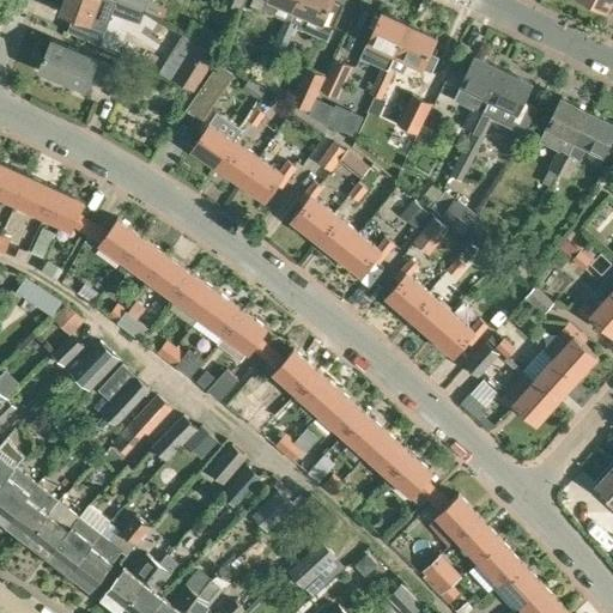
[(144,12),(113,0),(65,0),(60,13),(91,24),(97,6),(140,23),(144,12)]
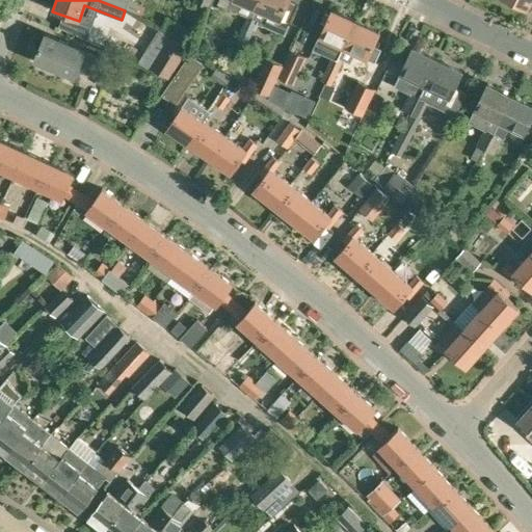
[(98,0),(125,10),(128,0),(98,0)]
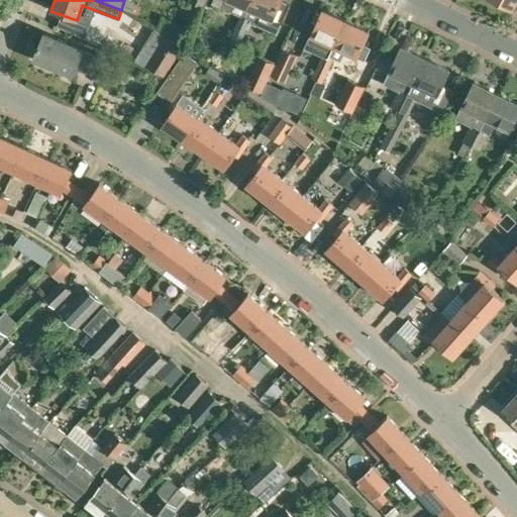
[(240,16),(235,27),(245,31),(250,20),(244,17),(252,0),(212,0),(211,3),(240,16)]
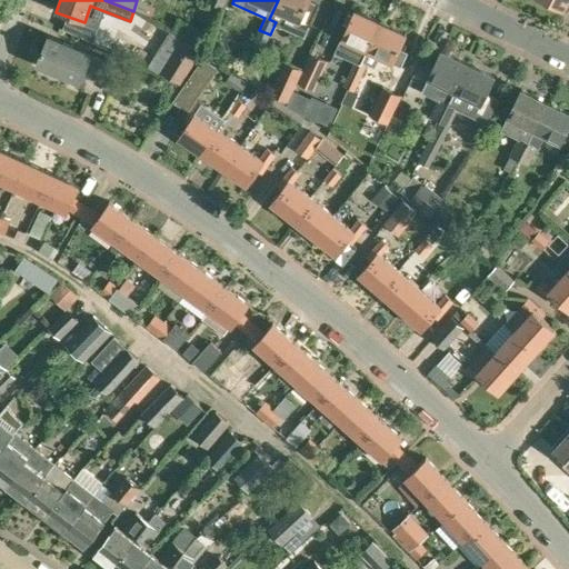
[(278,0),(269,19),(276,22),(282,25),(287,15),(311,25),(320,3),(311,0),(278,0)]
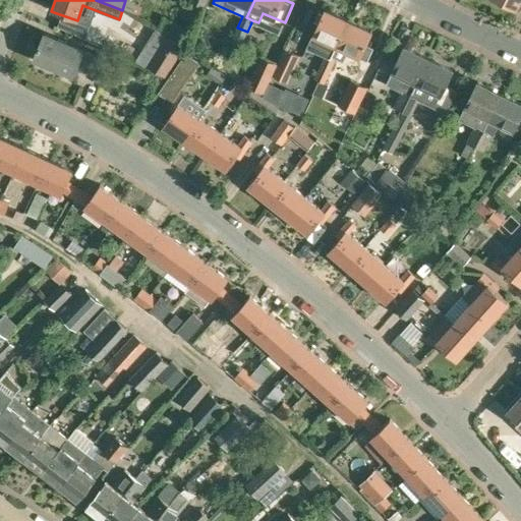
[(324,8),(311,36),(306,48),(325,56),(321,64),(332,69),(336,59),(332,54),(347,19),(324,8)]
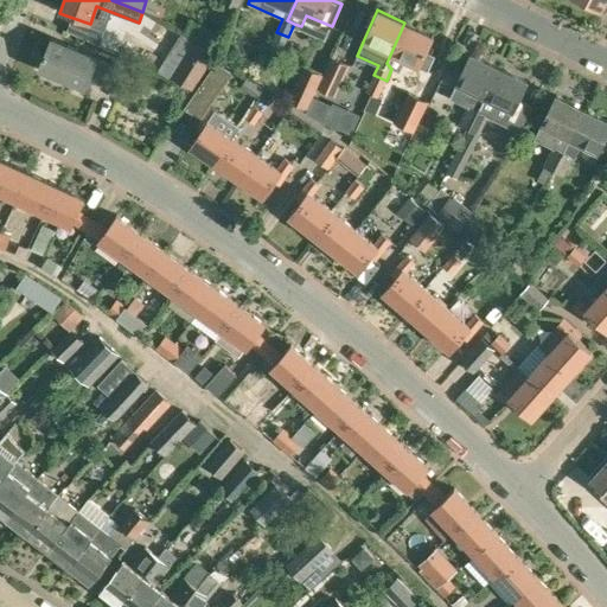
[(387,63),(391,69),(400,72),(406,61),(428,71),(435,56),(427,51),(434,36),(404,23),(387,63)]
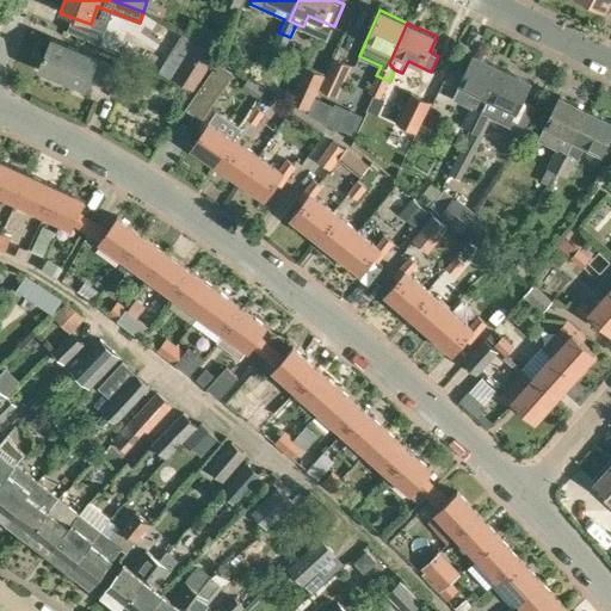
[(193,39),(208,48),(216,35),(197,24),(190,37),(193,39)]
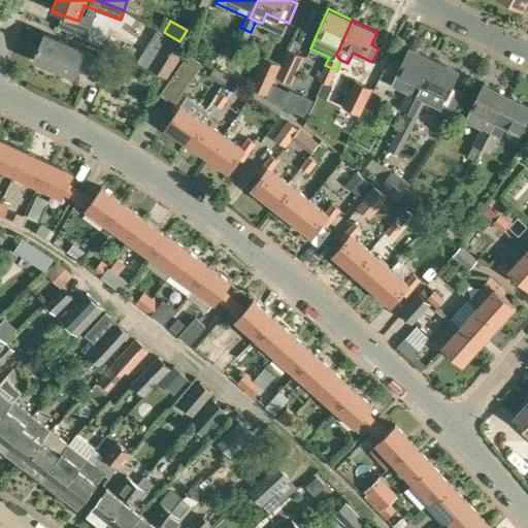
[(251,32),(240,28),(235,38),(244,43),(251,32)]
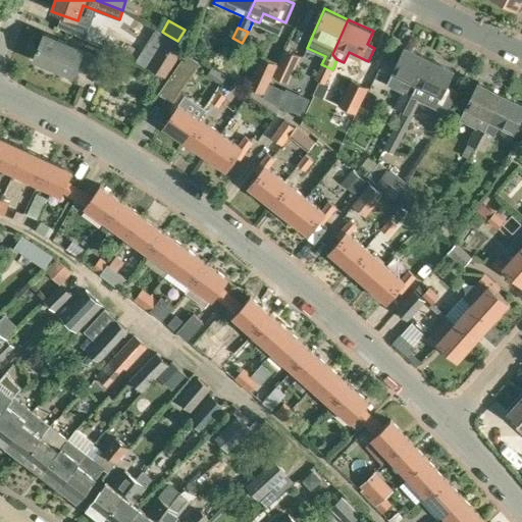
[(100,81),(108,59),(97,54),(96,55),(84,50),(84,49),(44,33),(34,59),(73,75),(79,61),(91,66),(88,75),(100,81)]
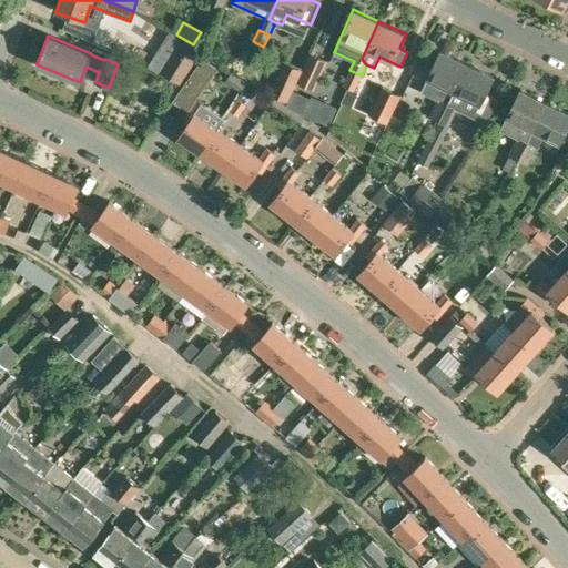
[(181,84),(202,50),(193,44),(180,37),(160,72),(181,84)]
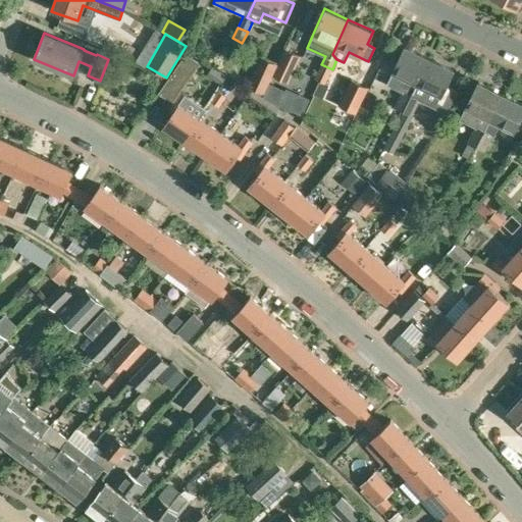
[(393,71),(394,72),(393,76),(402,81),(397,90),(402,92),(394,107),(402,111),(428,58),(405,46),(393,71)]
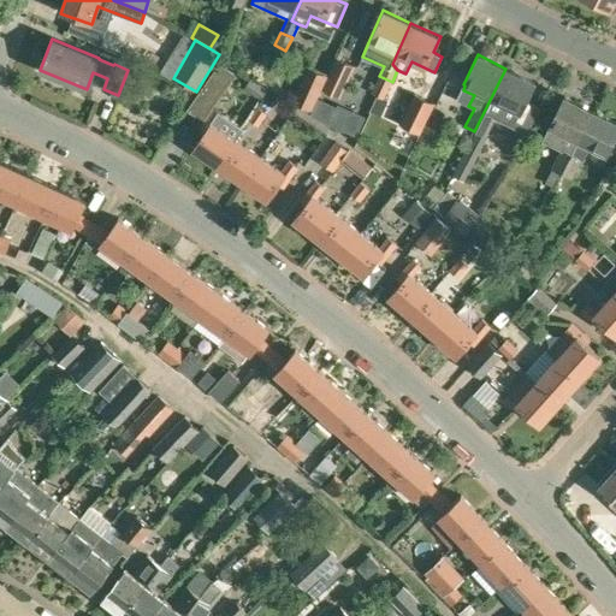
[(323,89),(329,93),(339,98),(355,65),(351,64),(337,57),(323,89)]
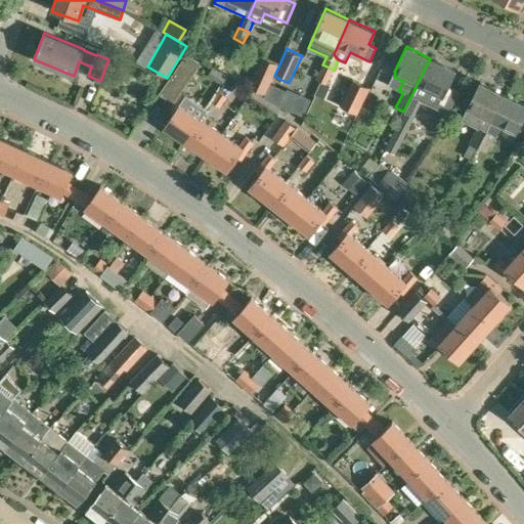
[(258,90),(265,93),(279,63),(273,60),(262,55),(249,85),(258,90)]
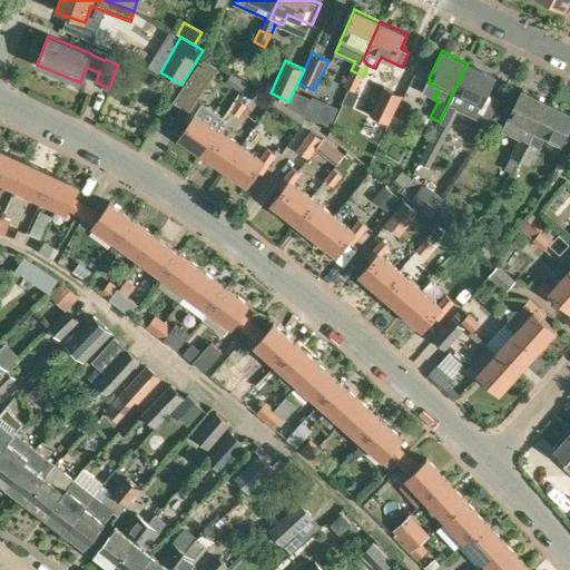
[(468,64),(439,121),(450,126),(459,109),(488,124),(497,106),(500,99),(492,96),(488,92),(495,77),(468,64)]
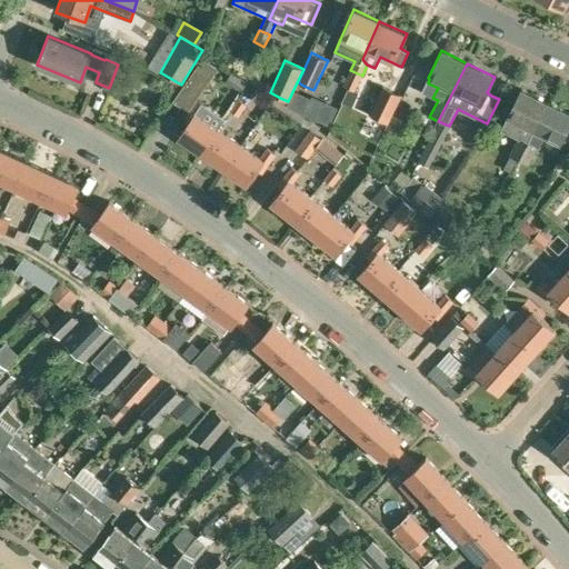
[(207,97),(217,80),(198,68),(188,85),(207,97)]
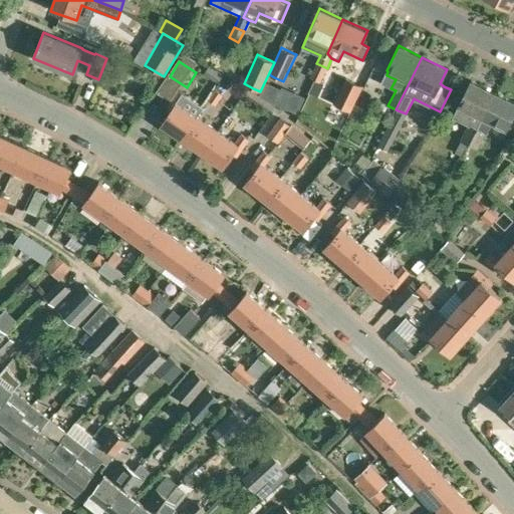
[(327,68),(316,63),(310,77),(320,82),(327,68)]
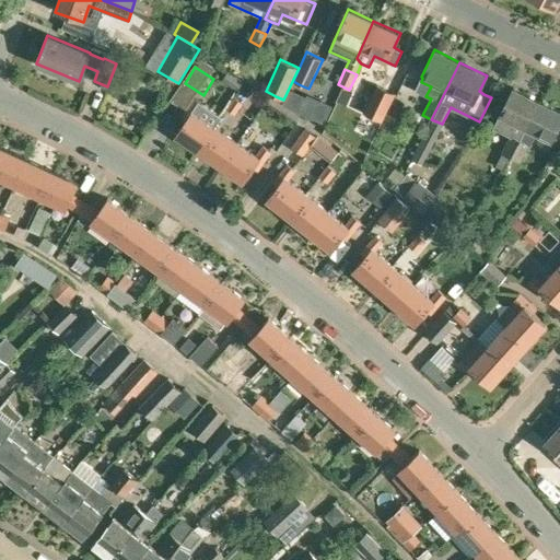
[(362,112),(382,121),(395,94),(376,84),(362,112)]
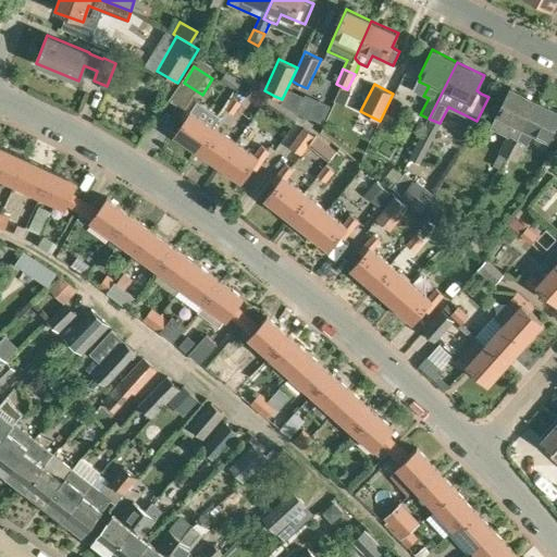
[(507,135),(499,152),(498,151),(492,164),(502,169),(508,157),(537,101),(510,88),(491,127),(507,135)]
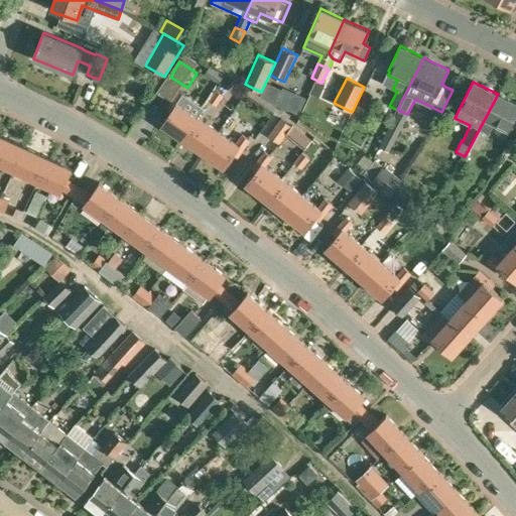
[(281,92),(267,86),(260,100),(298,117),(305,101),(282,90),(281,92)]
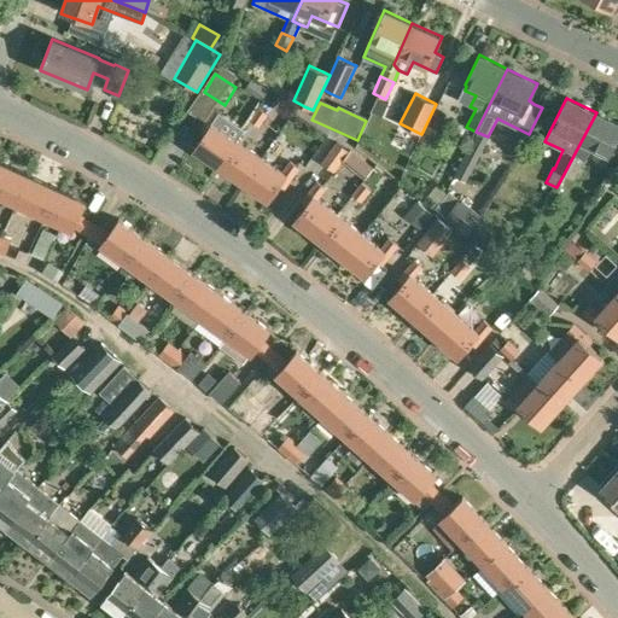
[(268,114),(258,106),(249,120),(260,127),(268,114)]
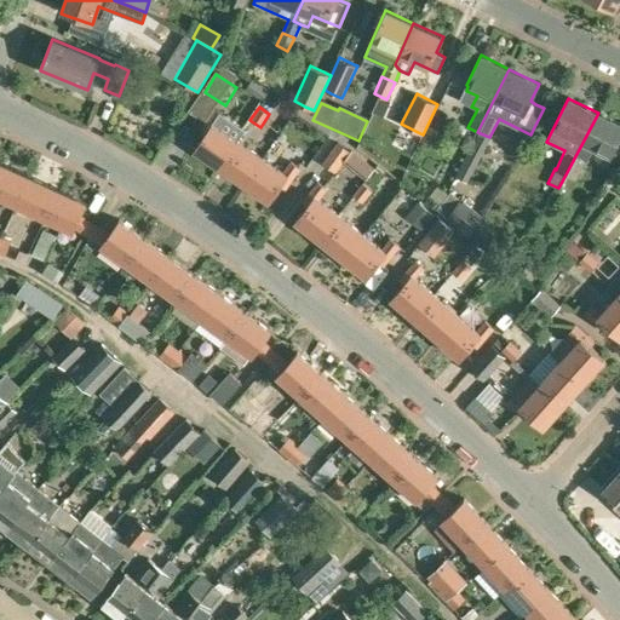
[(193,149),(218,166),(236,139),(237,141),(245,128),(214,109),(205,125),(207,126),(193,149)]
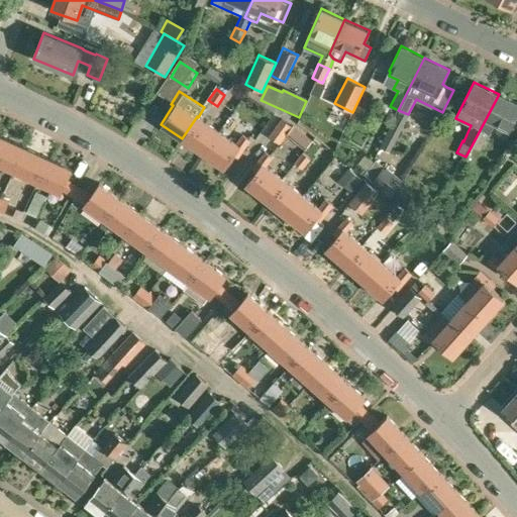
[(376,101),(362,94),(351,117),(366,123),(376,101)]
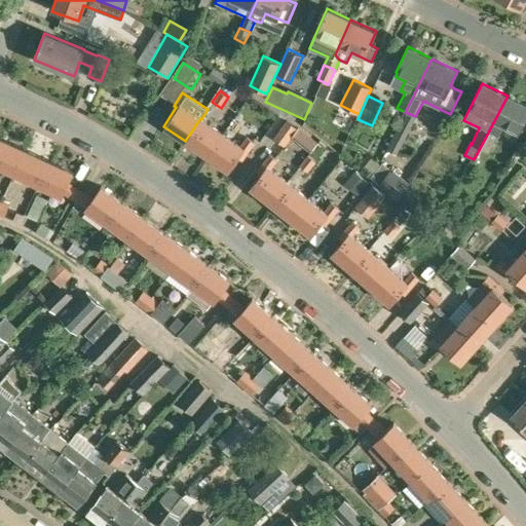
[(525,104),(508,96),(480,148),(488,152),(496,137),(498,137),(503,125),(518,133),(525,114),(525,104)]
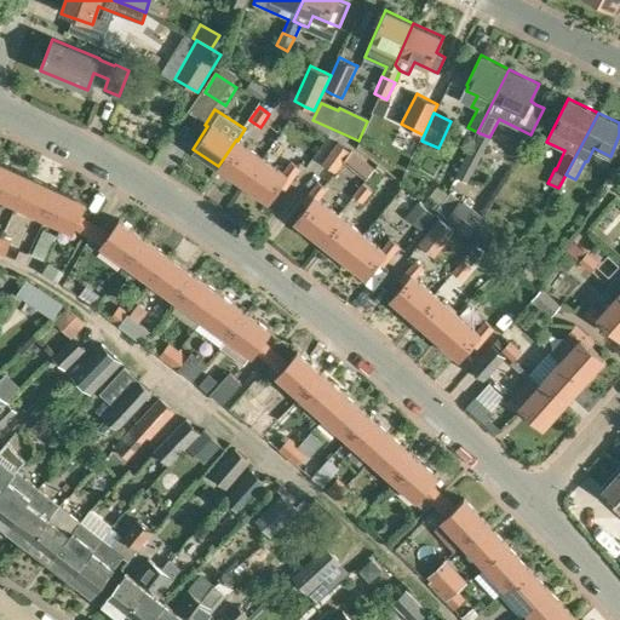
[(236,139),(218,166),(245,183),(263,158),(237,141),(236,139)]
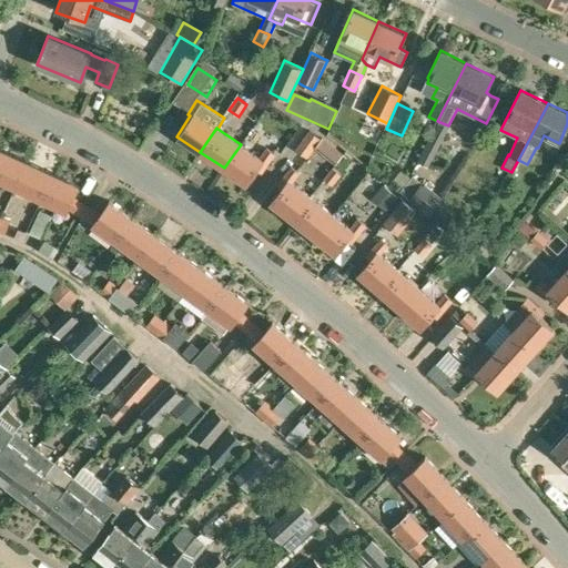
[(295,149),(307,159),(321,139),(308,130),(295,149)]
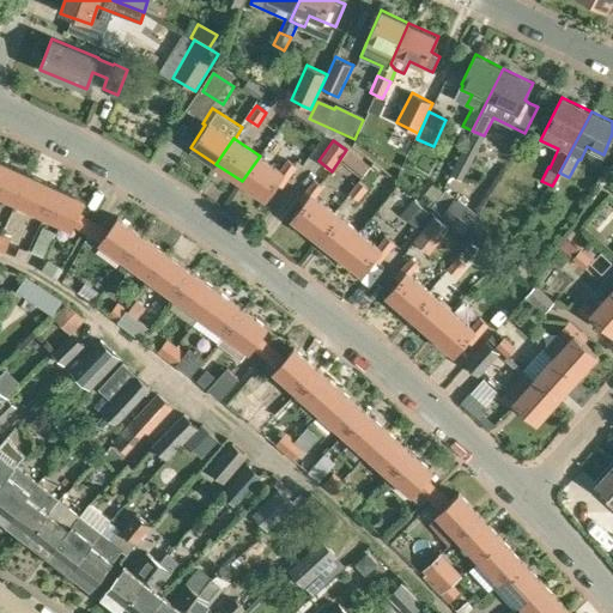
[(351,147),(340,159),(362,177),(372,164),(351,147)]
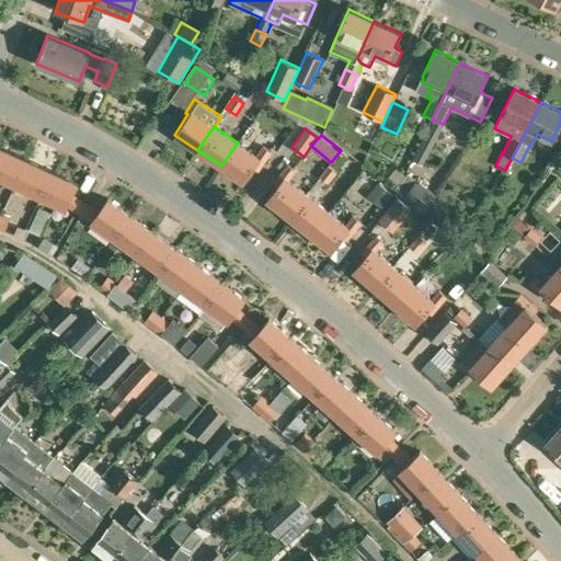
[(238,142),(221,165),(244,182),(259,162),(261,164),(270,150),(262,145),(255,155),(238,142)]
